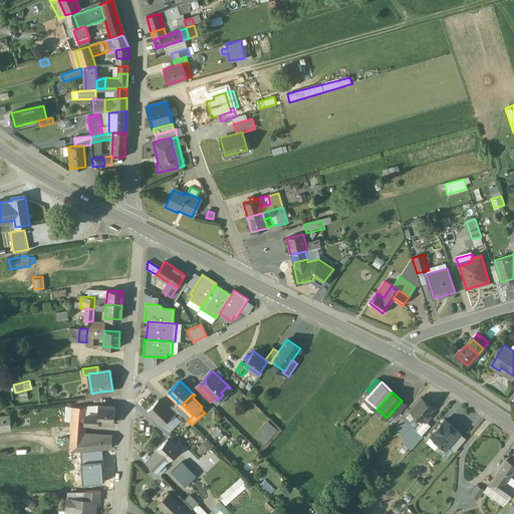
[(433,409),(421,399),(402,419),(414,430),(415,430),(415,429),(423,420),(425,423),(430,417),(428,415),(433,409)]
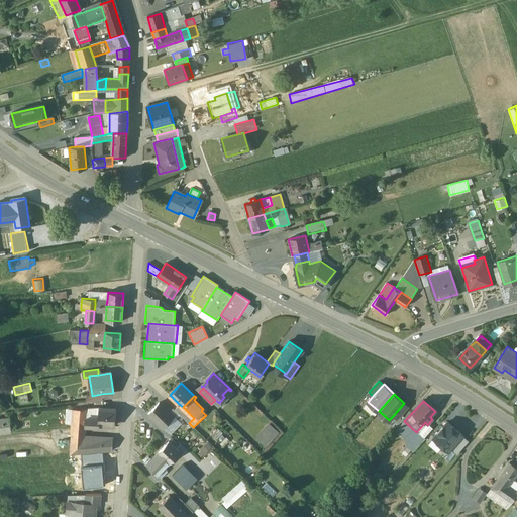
[(174,416),(159,402),(148,413),(163,427),(174,416)]
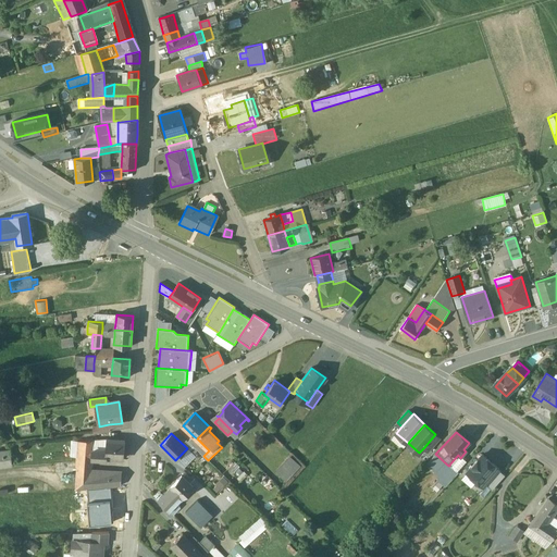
[(435,434),(424,447),(429,452),(441,438),(435,434)]
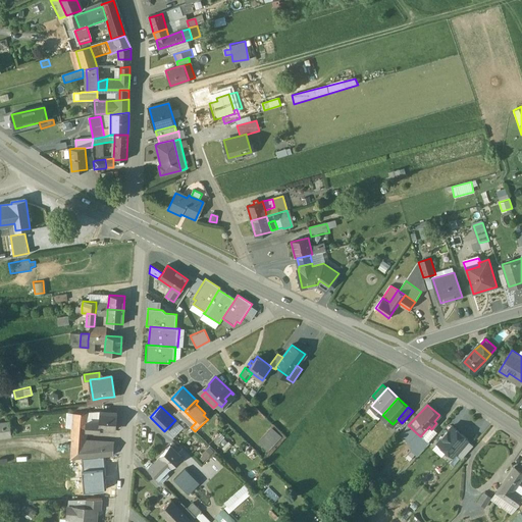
[(185,411),(181,409),(176,413),(180,418),(190,426),(191,427),(196,422),(185,411)]
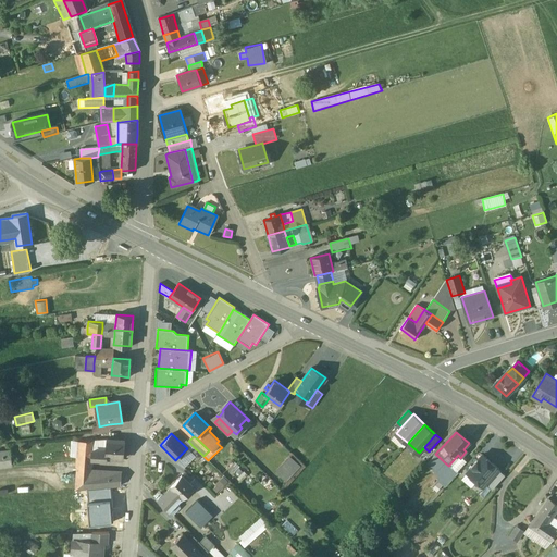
[(123,440),(106,438),(106,450),(93,449),(91,458),(107,459),(107,457),(122,458),(123,440)]
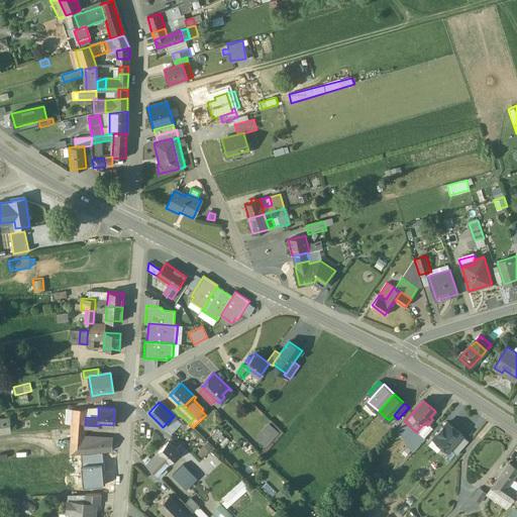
[(98,407),(87,408),(86,417),(98,418),(98,407)]
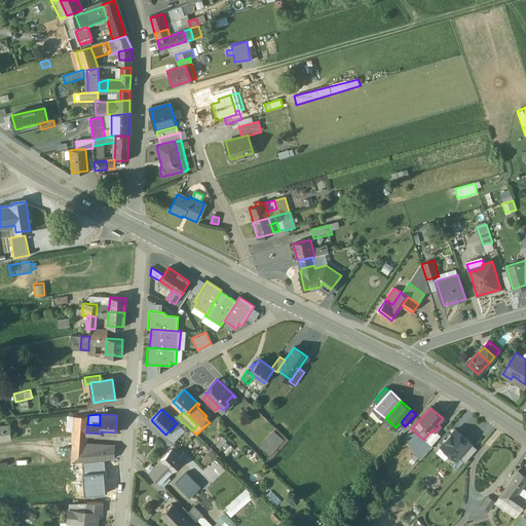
[(88,415),(74,415),(73,440),(86,441),(86,433),(87,424),(88,415)]
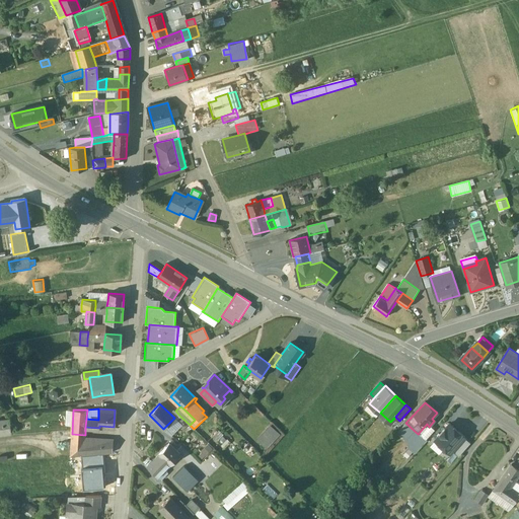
[(189,424),(179,416),(175,420),(184,428),(189,424)]
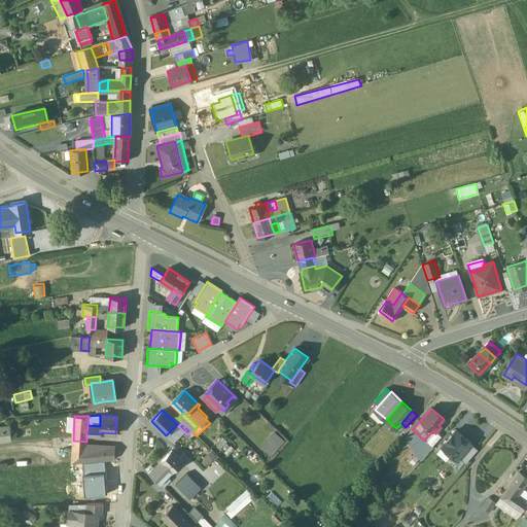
[(10,426),(0,426),(0,441),(11,440),(10,426)]
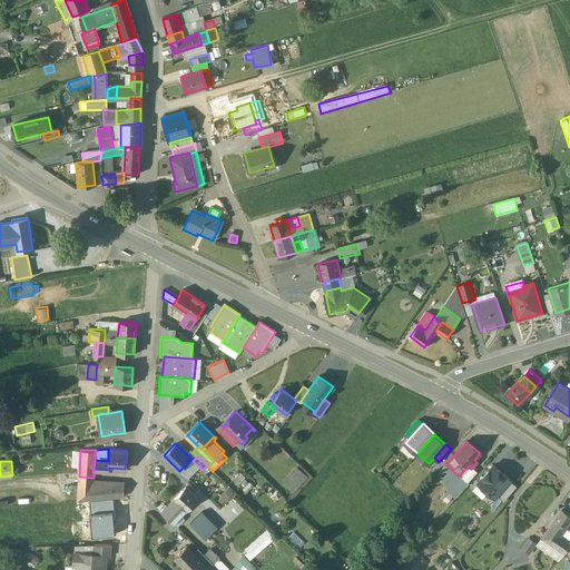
[(459,477),(445,464),(438,474),(451,485),(459,477)]
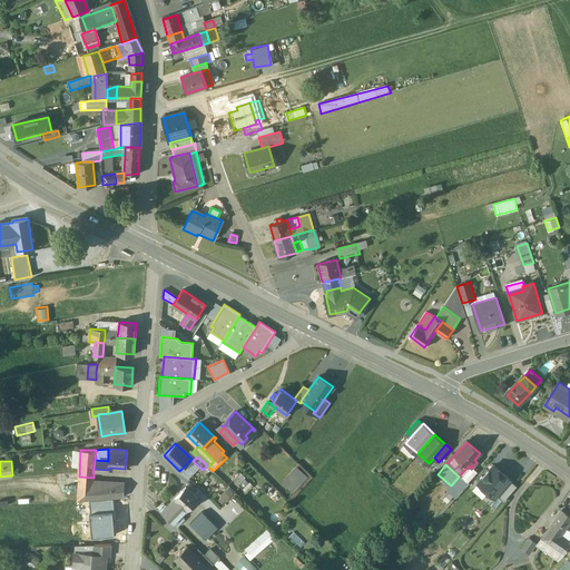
[(511,480),(494,465),(478,483),(495,499),(497,495),(510,481),(511,480)]
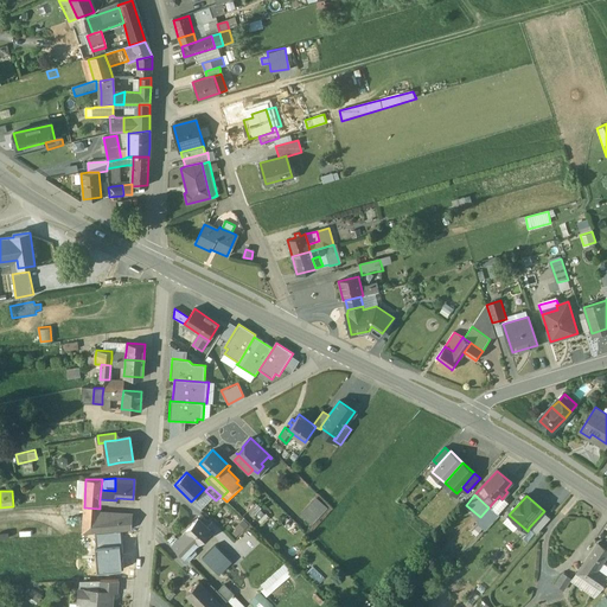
[(327,509),(317,498),(301,513),(312,524),(327,509)]
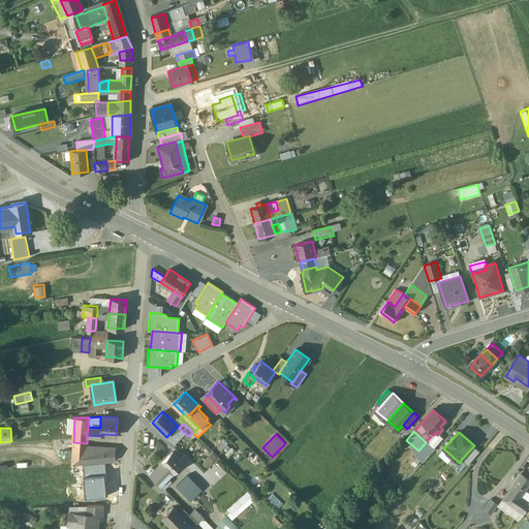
[(223,439),(217,444),(222,449),(228,443),(223,439)]
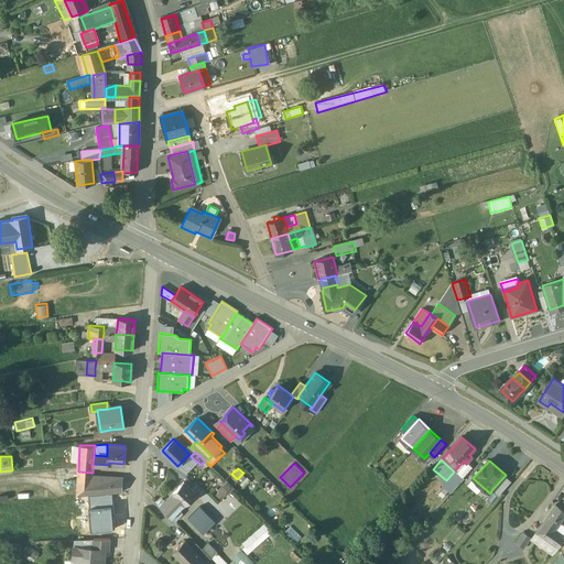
[(454,472),(446,480),(447,481),(455,488),(464,478),(455,470),(455,472),(454,472)]
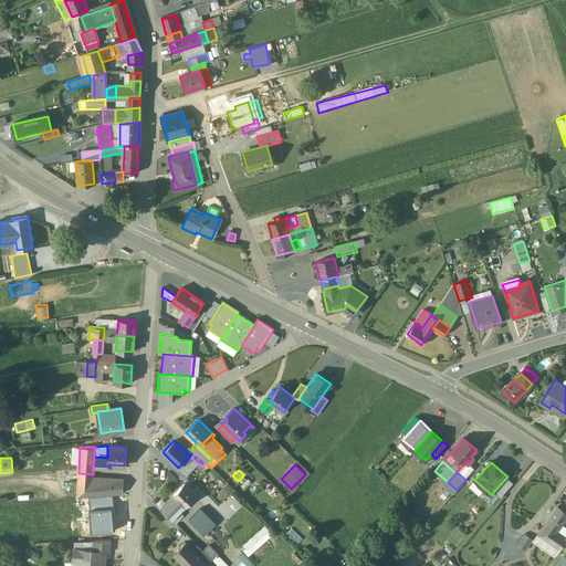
[(79,473),(76,498),(88,496),(109,494),(111,479),(93,478),(93,474),(79,473)]
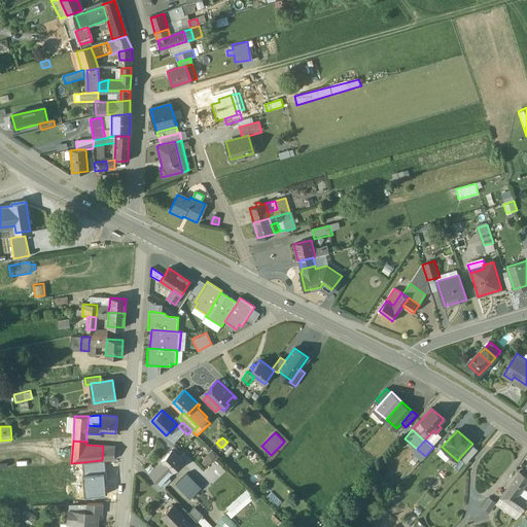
[(478,450),(471,445),(459,458),(465,464),(478,450)]
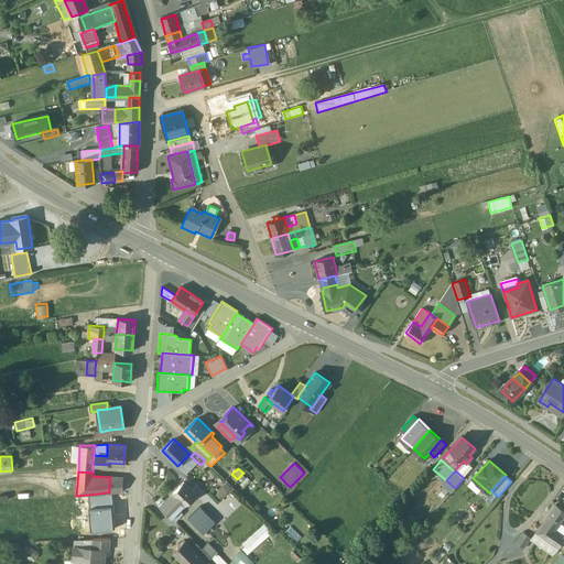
[(122,477),(110,477),(109,492),(112,492),(121,491),(122,477)]
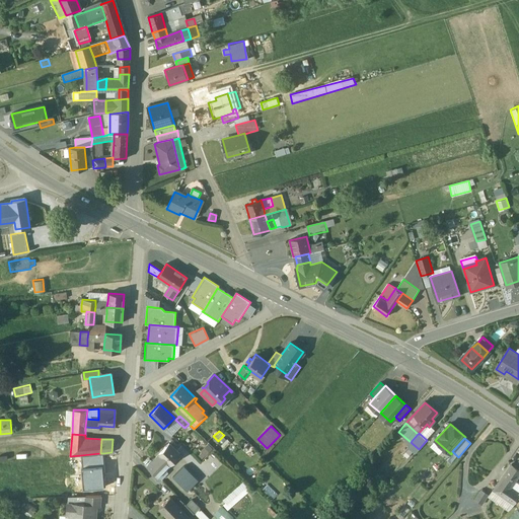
[(180,454),(169,443),(159,454),(152,461),(149,458),(144,463),(161,479),(168,472),(165,469),(180,454)]
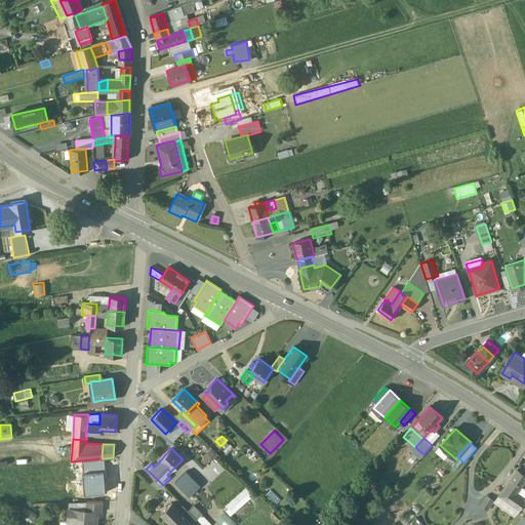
[(416,448),(412,453),(419,459),(423,454),(416,448)]
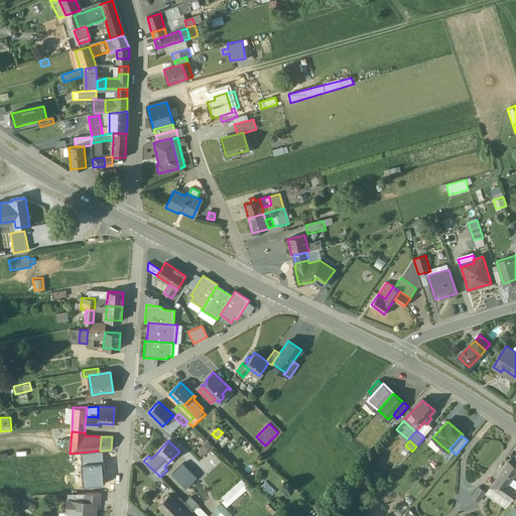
[(100,450),(81,453),(84,485),(106,483),(103,450),(100,450)]
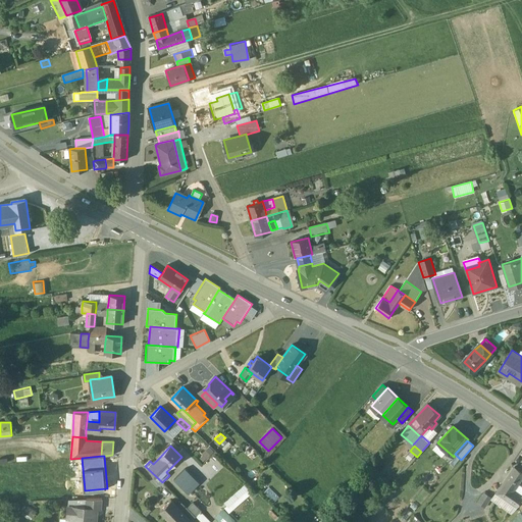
[(521,472),(515,468),(497,494),(516,509),(519,505),(521,500),(521,497),(521,498),(512,490),(521,475),(521,472)]
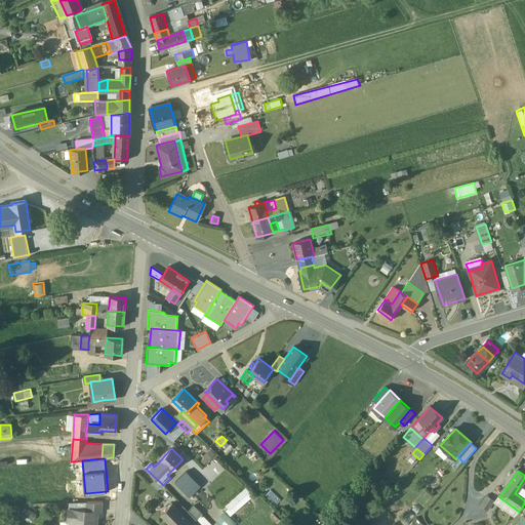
[(186,473),(175,483),(190,496),(200,486),(186,473)]
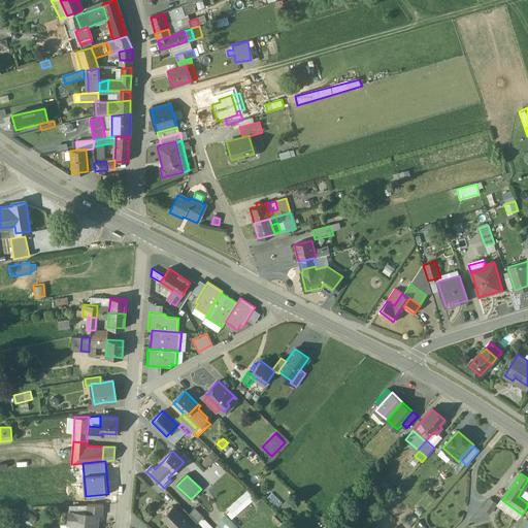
[(225,507),(233,517),(255,496),(246,487),(225,507)]
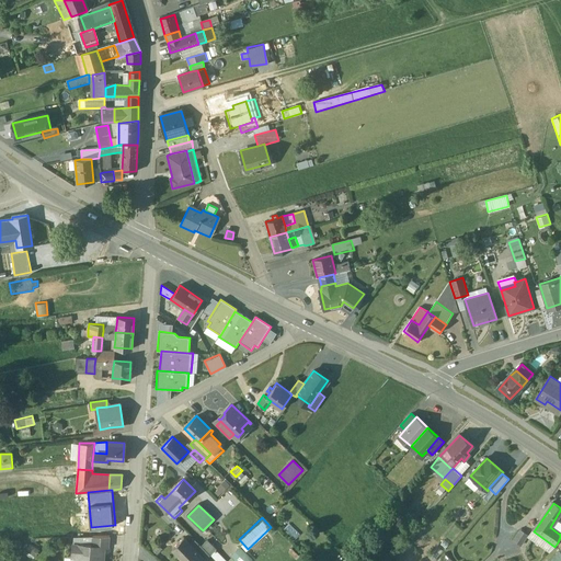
[(529,536),(522,530),(515,541),(523,546),(529,536)]
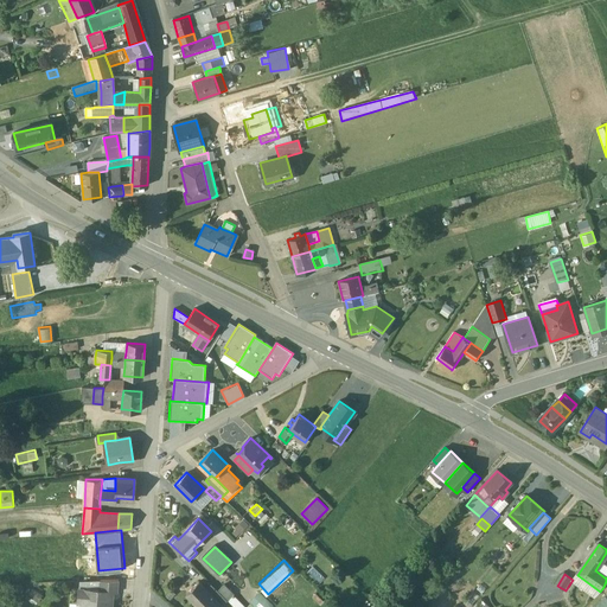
[(117,580),(101,580),(100,589),(110,590),(110,592),(113,592),(116,592),(117,580)]
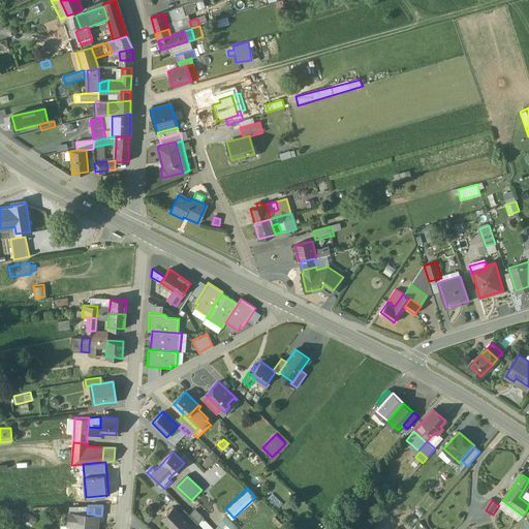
[(183,517),(174,506),(161,518),(173,528),(192,528),(194,527),(183,517)]
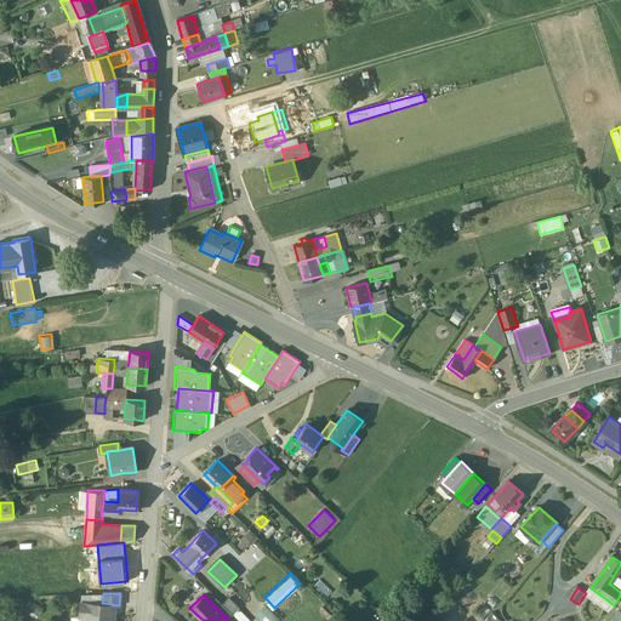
[(102,603),(81,602),(80,616),(83,617),(81,620),(113,620),(115,605),(113,605),(113,604),(102,603)]
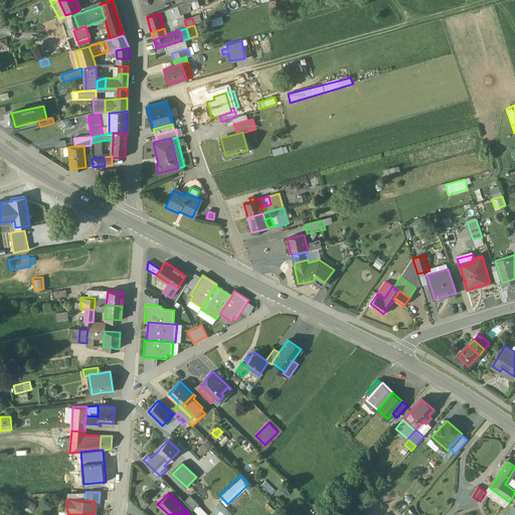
[(193,509),(182,499),(178,503),(189,513),(193,509)]
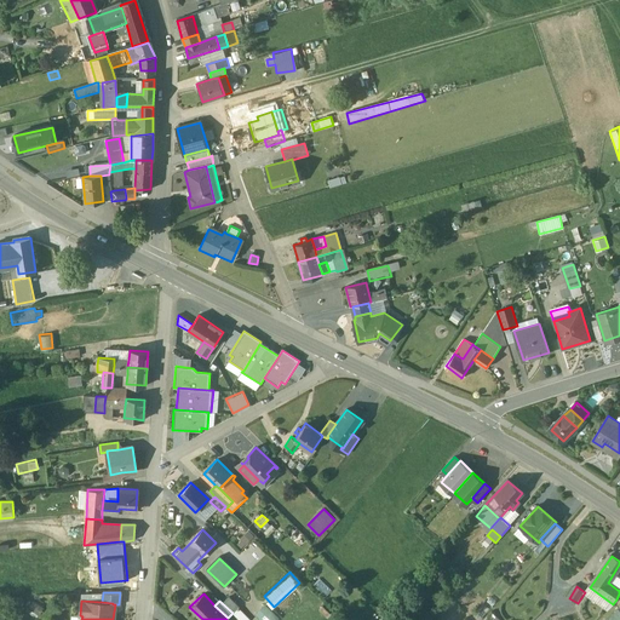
[(276,619),(279,618),(265,606),(256,615),(259,618),(257,619),(276,619)]
